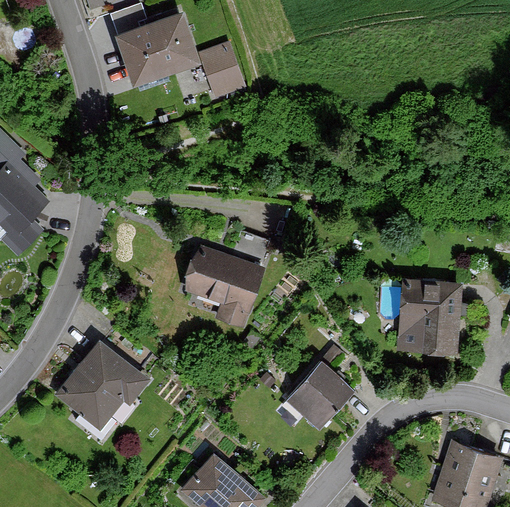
[(200,65),(182,13),(114,36),(132,88),(200,65)]
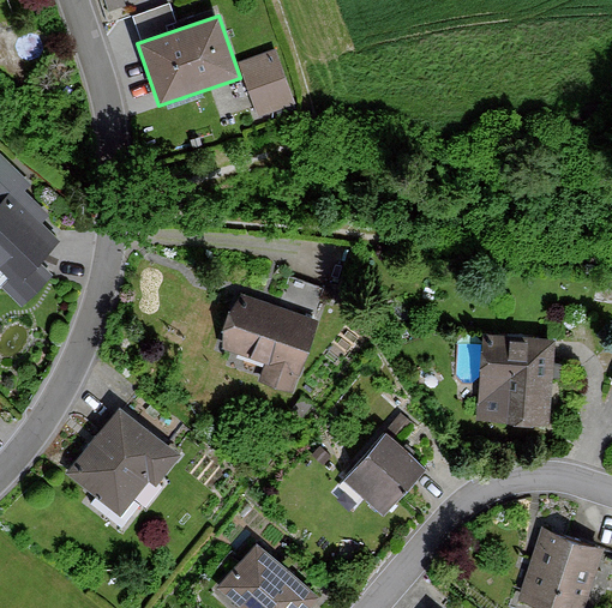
[(237,62),(256,118),(293,104),(274,49),(237,62)]
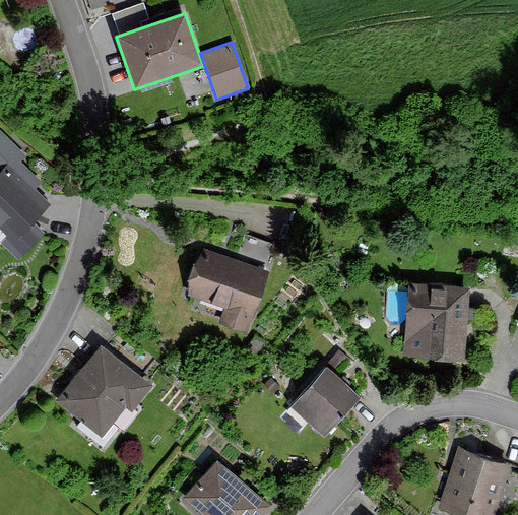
[(24,151),(0,130),(0,223),(13,236),(46,201),(30,187),(40,177),(18,157),(24,151)]
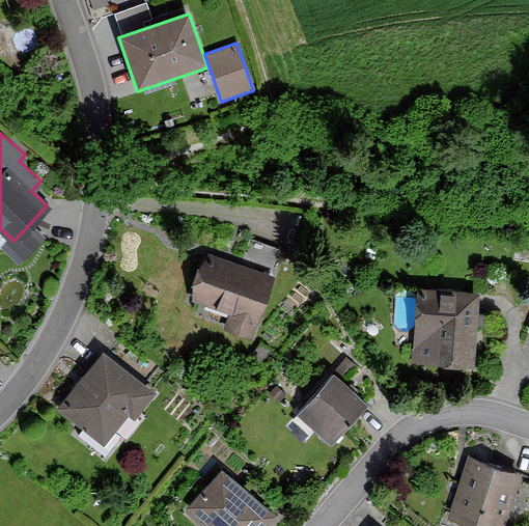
[(271,277),(199,251),(183,295),(233,314),(229,328),(249,335),(271,277)]
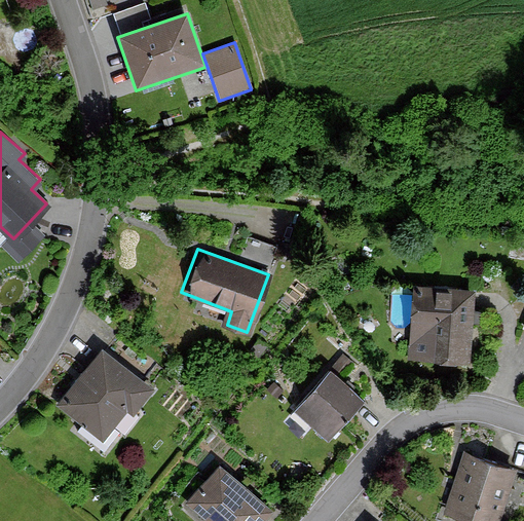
[(474,289),(412,287),(410,336),(437,337),(436,364),(471,365),(474,289)]
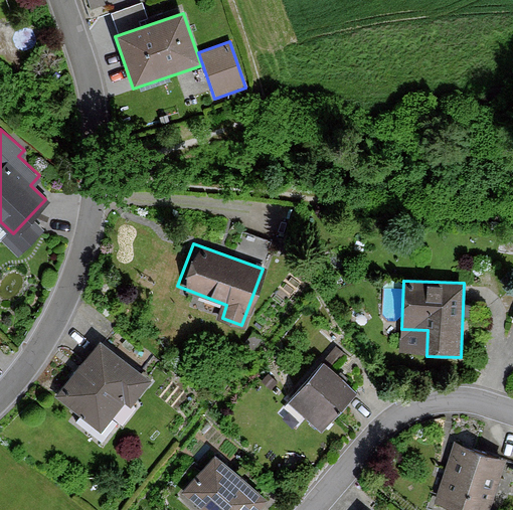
[(149,378),(96,338),(52,394),(100,431),(122,401),(128,406),(149,378)]
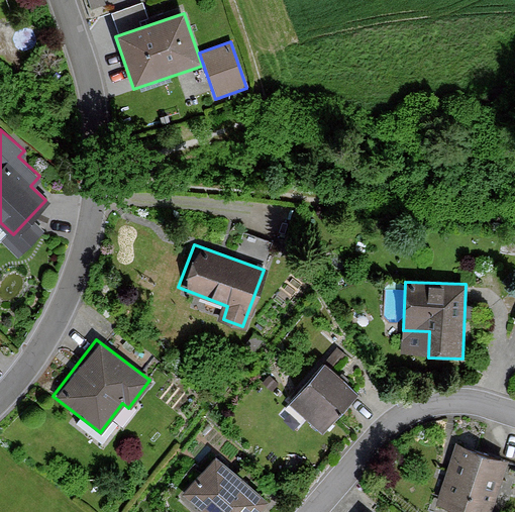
[(356,393),(323,364),(288,404),(321,432),(356,393)]
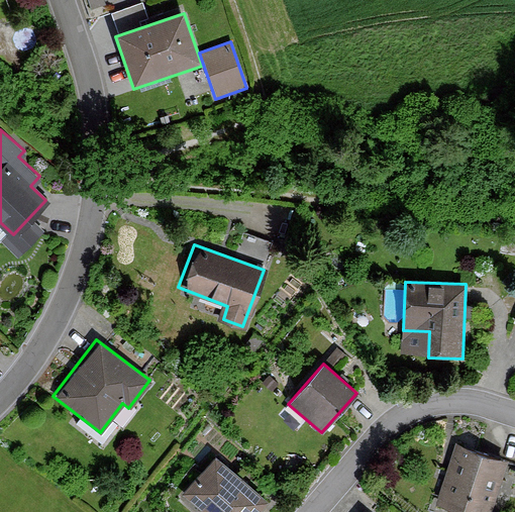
[(491,511),(506,457),(449,442),(432,505),(460,511),(491,511)]
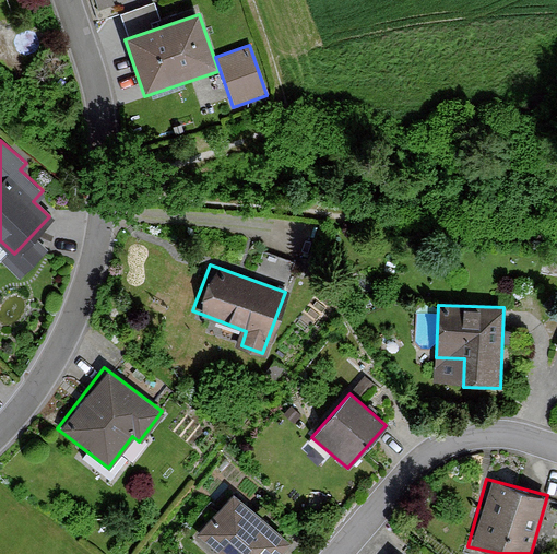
[(276,553),(288,542),(232,493),(197,533),(220,553),(276,553)]
